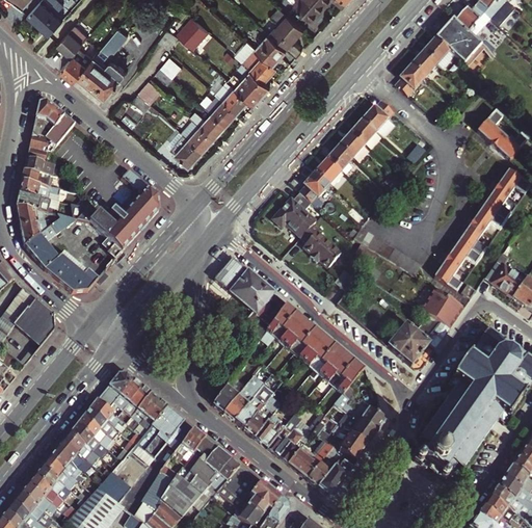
[(62,14),(57,8),(63,1),(62,0),(36,0),(27,10),(48,29),(62,14)]
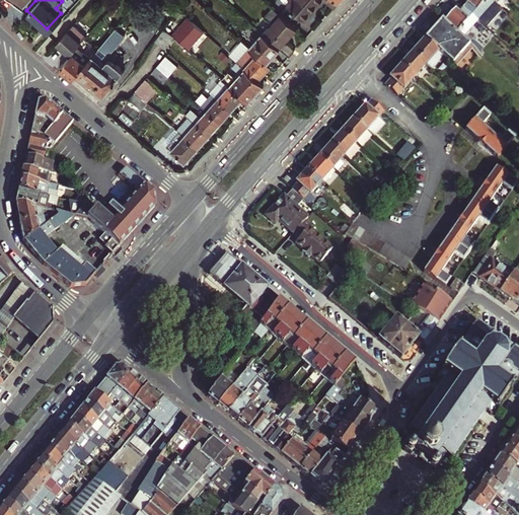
[(288,0),(286,2),(303,16),(317,0),(330,0),(332,2),(335,0),(288,0)]
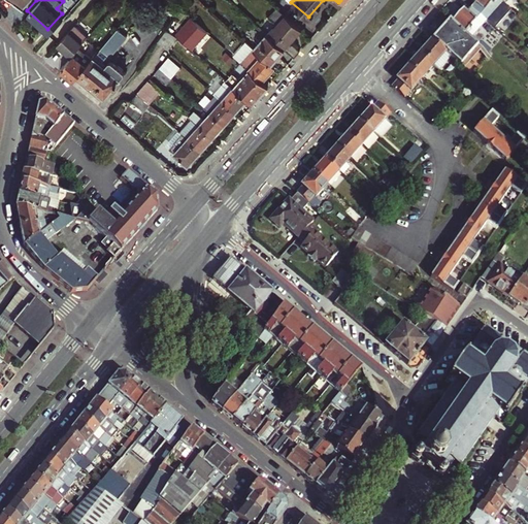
[(472,0),(470,3),(486,17),(492,22),(505,6),(513,12),(515,10),(503,0),(472,0)]
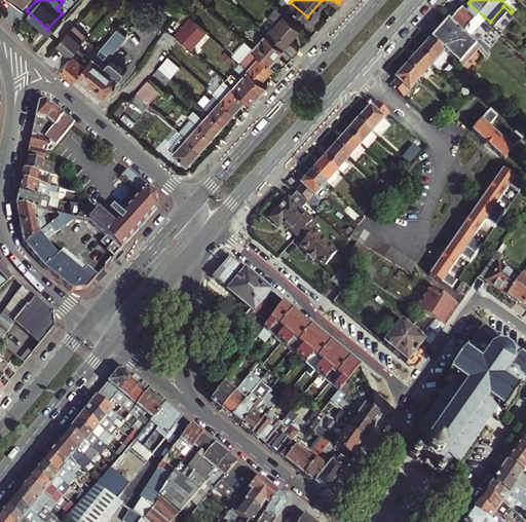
[(460,4),(456,8),(449,17),(475,41),(477,38),(471,32),(484,16),(468,3),(464,7),(460,4)]
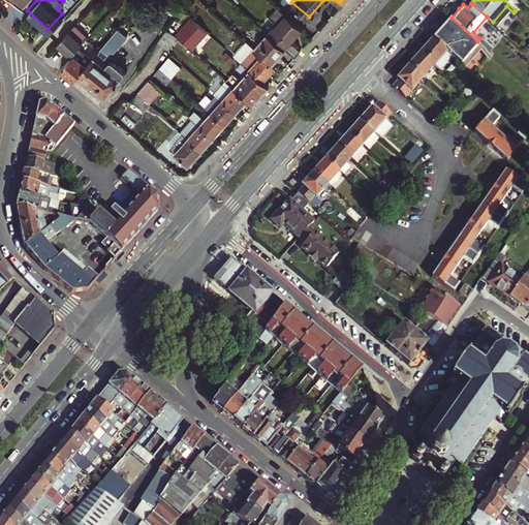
[(291,40),(289,39),(301,26),(284,10),(267,29),(284,44),(293,53),(300,47),(294,40),(293,40),(291,40)]
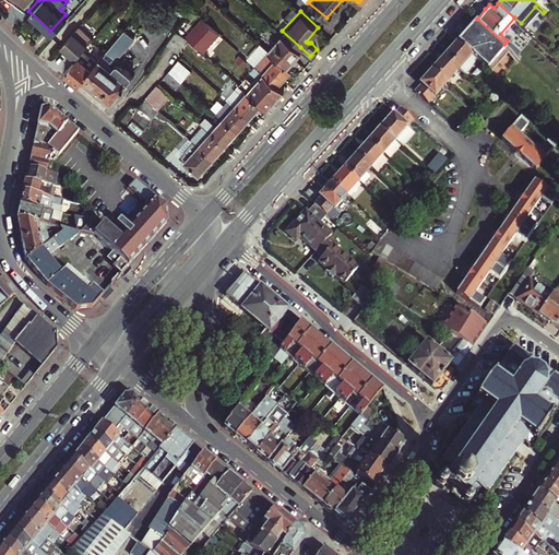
[(190,36),(202,47),(218,28),(202,13),(185,32),(190,36)]
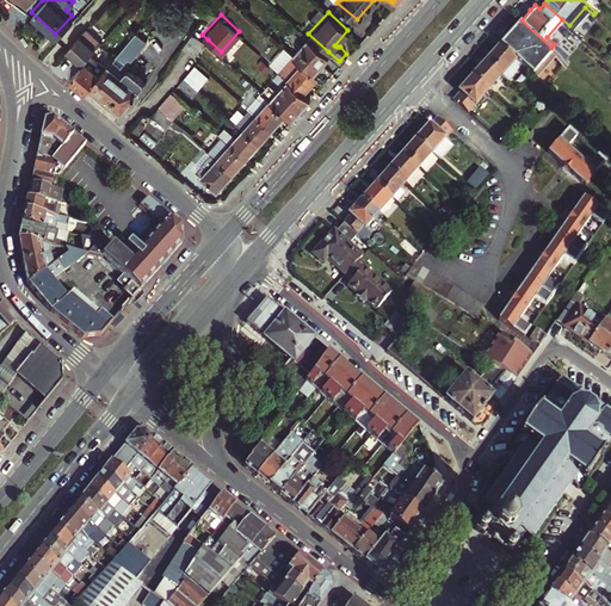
[(551,48),(522,20),(519,18),(499,41),(522,61),(532,70),(553,49),(551,48)]
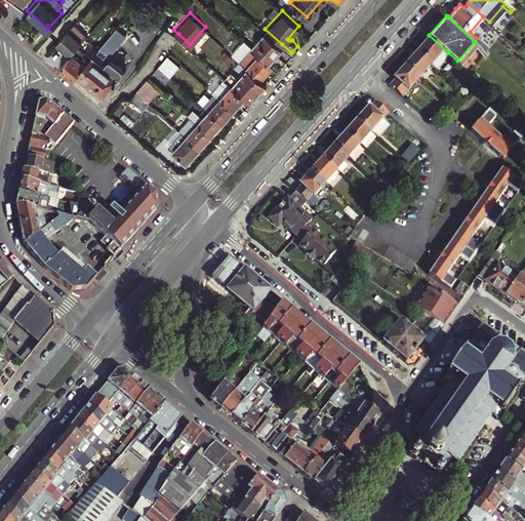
[(57,38),(71,50),(78,42),(88,31),(75,18),(57,38)]
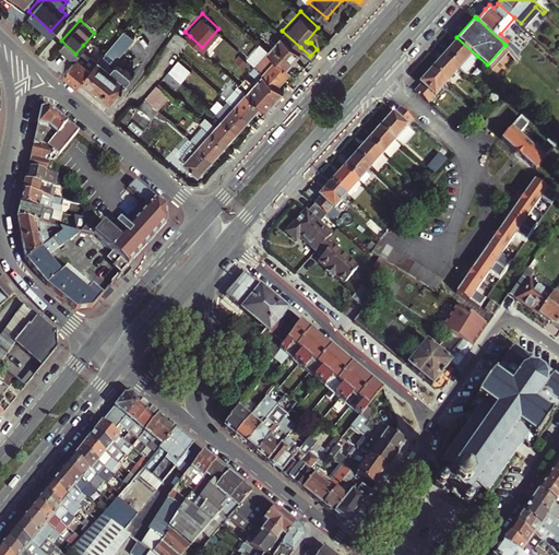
[(131,72),(131,70),(116,57),(110,63),(110,62),(134,34),(123,24),(96,56),(82,73),(110,97),(131,72)]
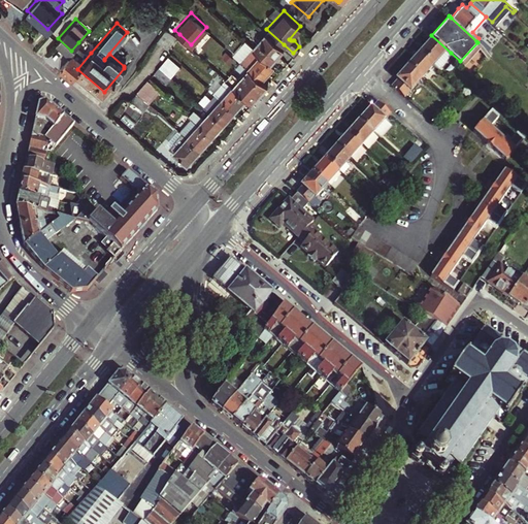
[(159,36),(164,40),(174,29),(171,27),(171,26),(170,26),(159,36)]
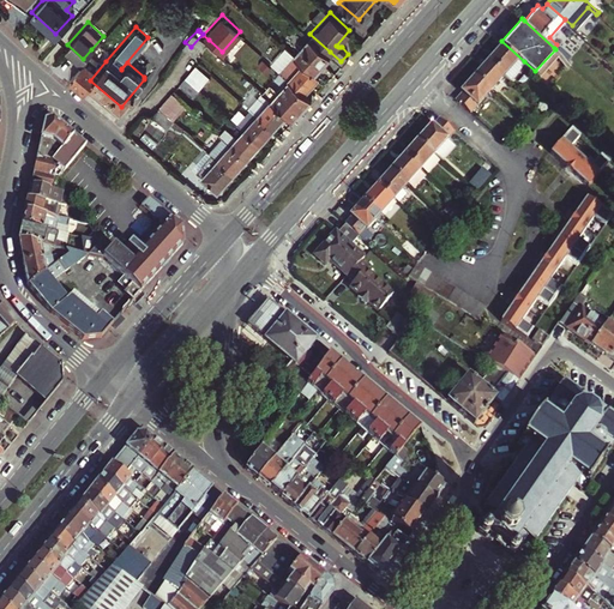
[(191,47),(196,52),(209,40),(203,35),(203,34),(191,47)]
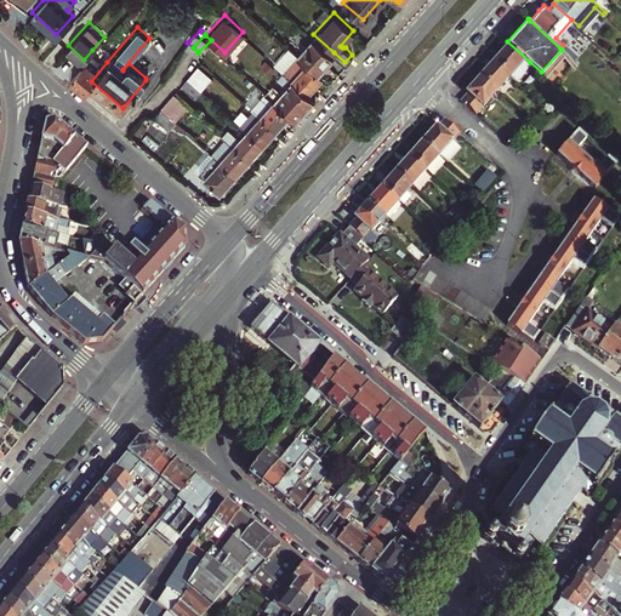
[(318,69),(334,52),(313,34),(297,50),(297,51),(318,69)]
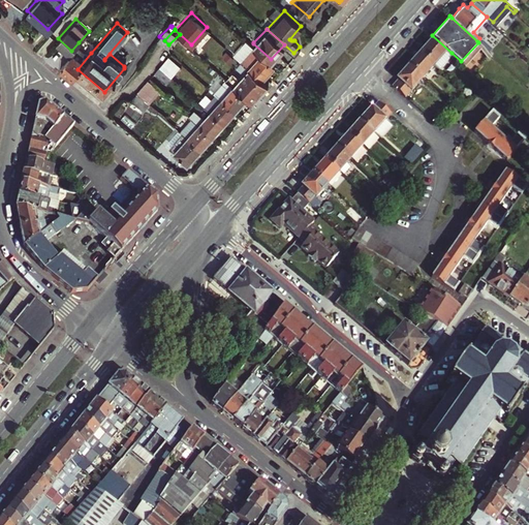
[(440,66),(452,53),(432,35),(421,48),(434,61),(440,66)]
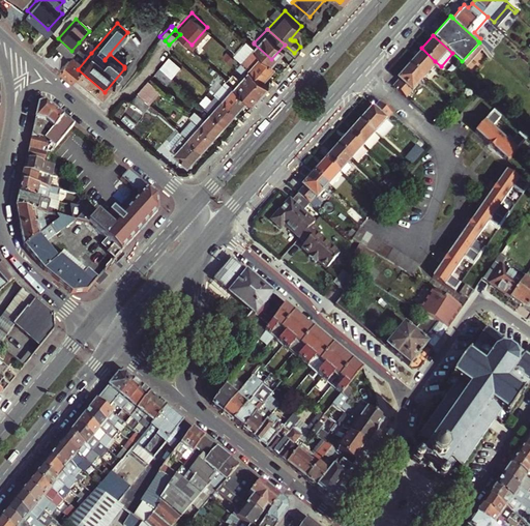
[(488,50),(490,47),(480,38),(478,41),(479,42),(483,46),(488,50)]
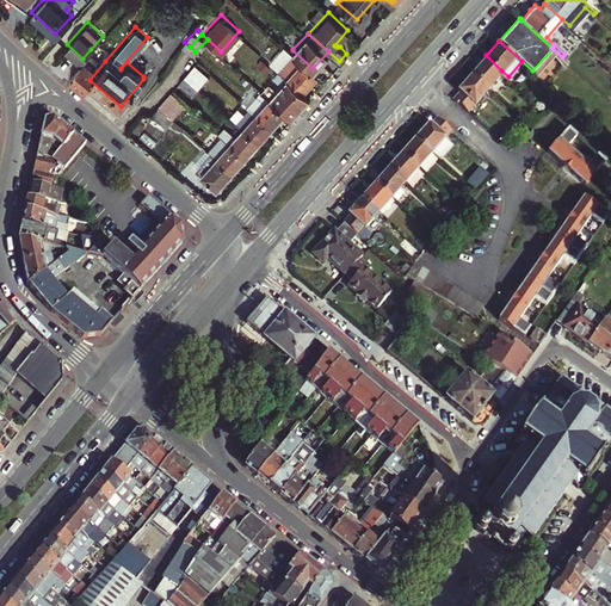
[(84,87),(90,80),(105,61),(91,49),(82,59),(69,75),(84,87)]
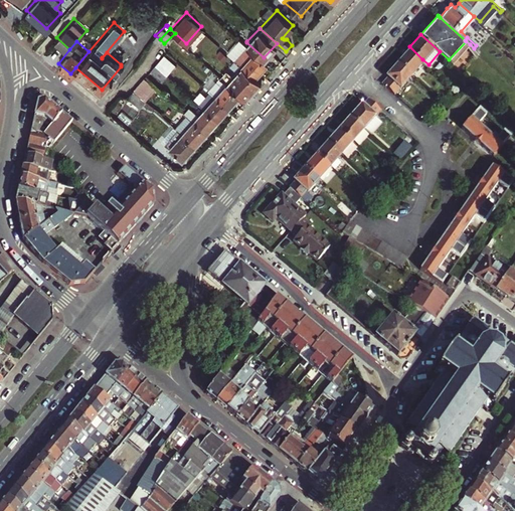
[(470,44),(466,41),(449,59),(453,62),(470,44)]
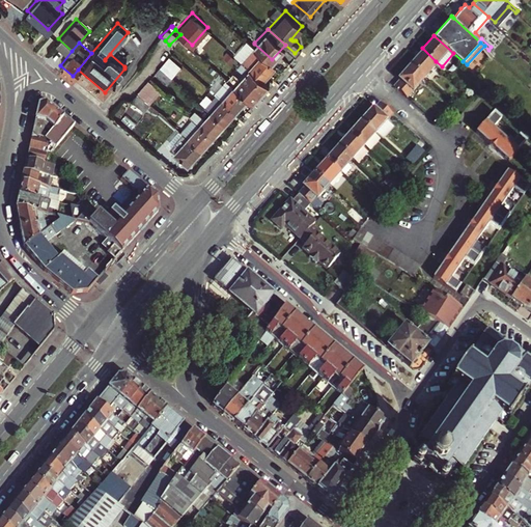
[(262,77),(276,62),(272,59),(254,44),(242,58),(262,77)]
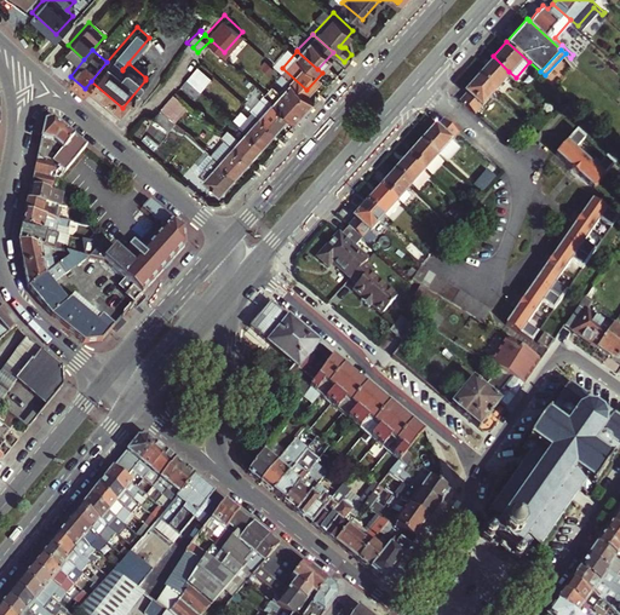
[(478,72),(495,87),(509,72),(493,56),(478,72)]
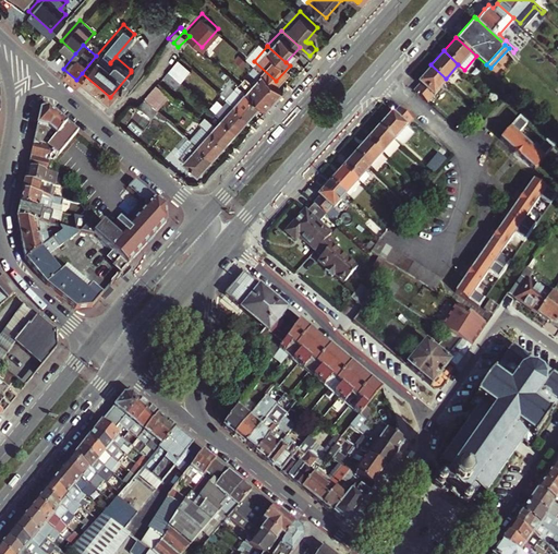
[(169,65),(180,76),(189,67),(177,56),(169,65)]
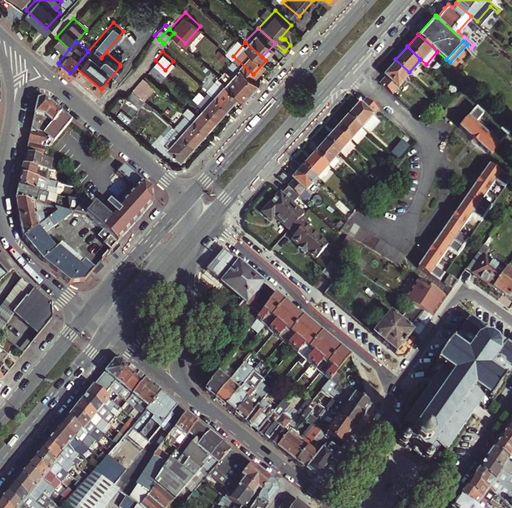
[(239,91),(244,96),(259,79),(253,74),(233,56),(228,61),(236,68),(225,79),(239,91)]
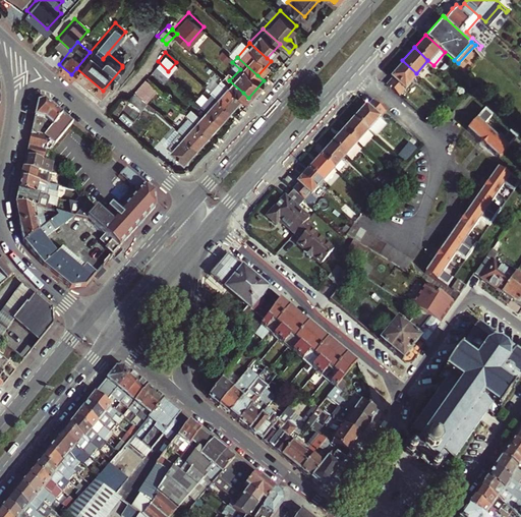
[(387,81),(399,92),(416,73),(402,60),(391,73),(392,75),(387,81)]
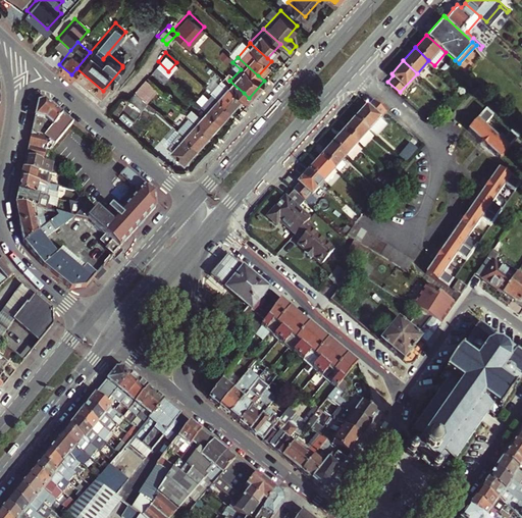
[(164,76),(168,71),(158,61),(153,66),(164,76)]
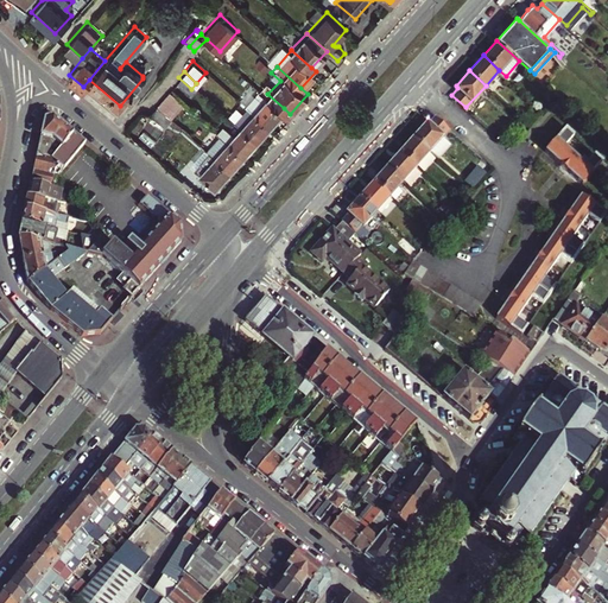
[(270,124),(284,108),(267,94),(259,87),(246,101),(248,103),(270,124)]
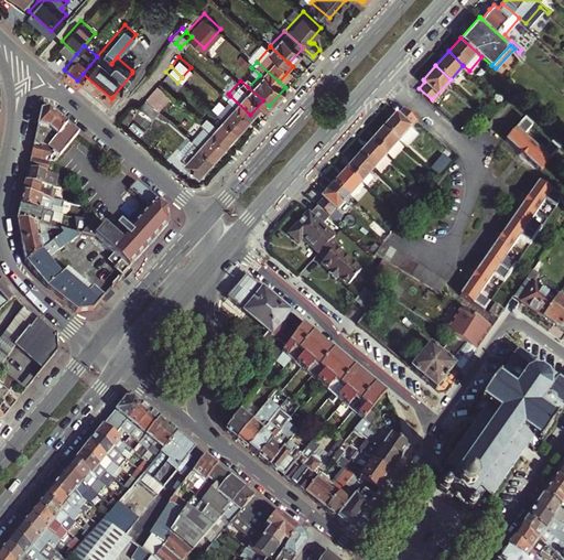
[(159,106),(163,100),(151,88),(145,95),(159,106)]
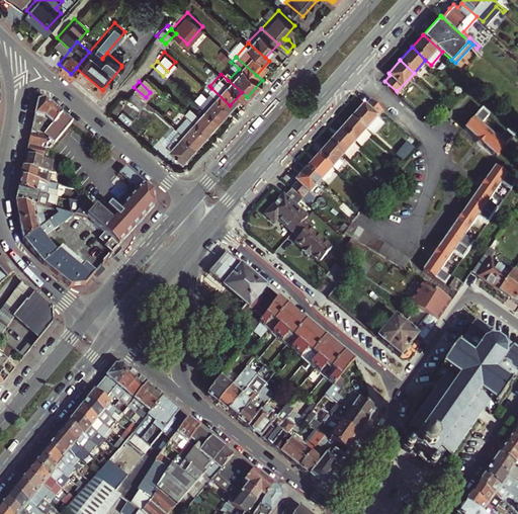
[(140,103),(146,97),(134,87),(127,93),(140,103)]
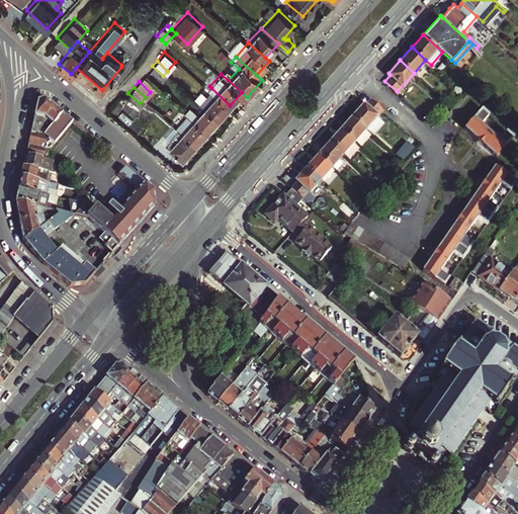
[(219,117),(230,105),(211,88),(200,100),(205,105),(219,117)]
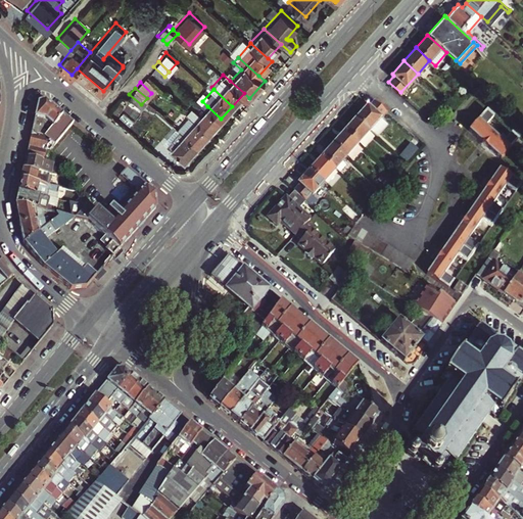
[(47,134),(45,132),(62,111),(45,97),(38,98),(29,142),(44,146),(47,134)]
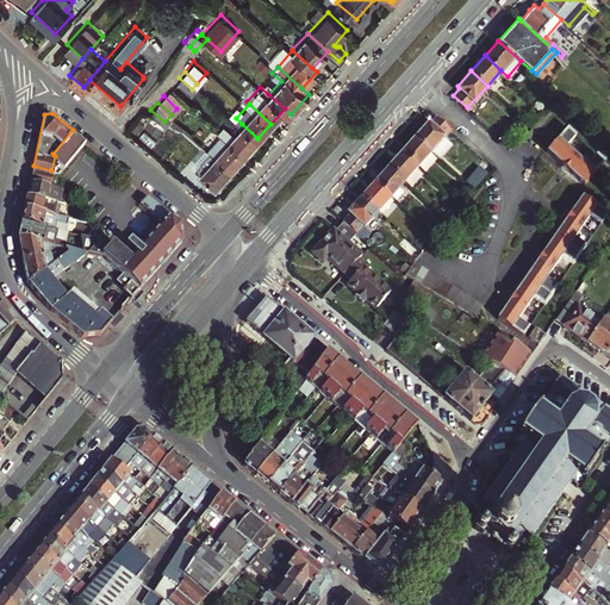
[(415,135),(430,149),(450,126),(436,113),(429,120),(428,119),(415,135)]
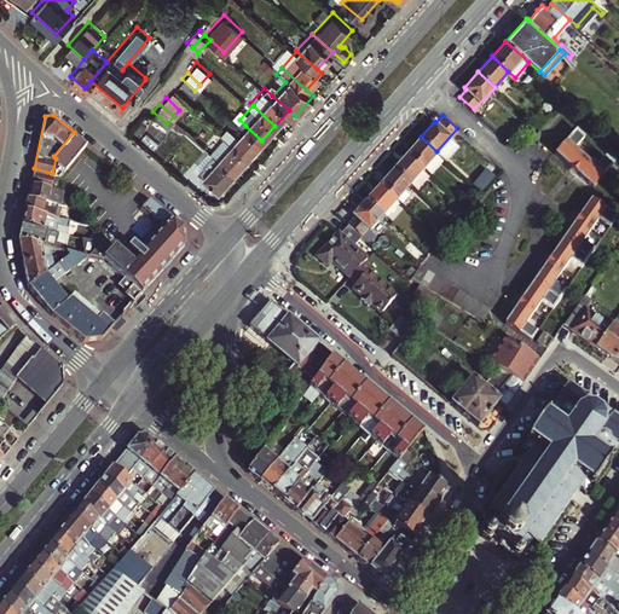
[(224,133),(248,156),(261,140),(246,126),(238,134),(226,123),(220,131),(224,133)]
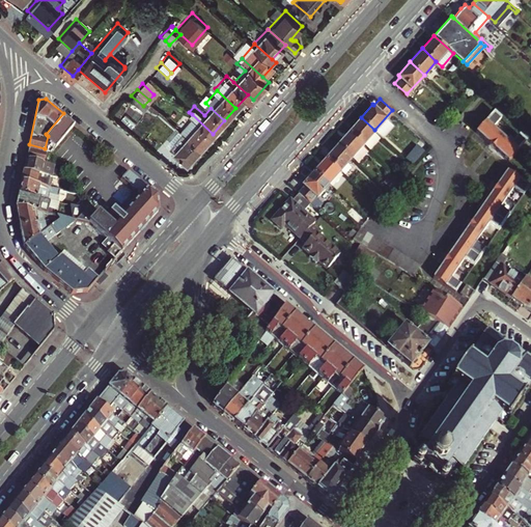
[(476,129),(507,158),(525,138),(523,136),(519,133),(509,141),(491,125),(499,115),(495,111),(493,109),(476,129)]
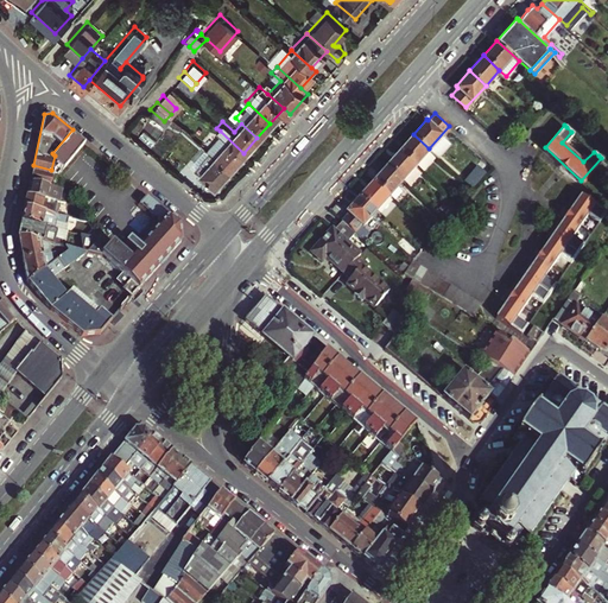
[(51,170),(56,171),(83,138),(73,129),(52,153),(55,156),(51,170)]
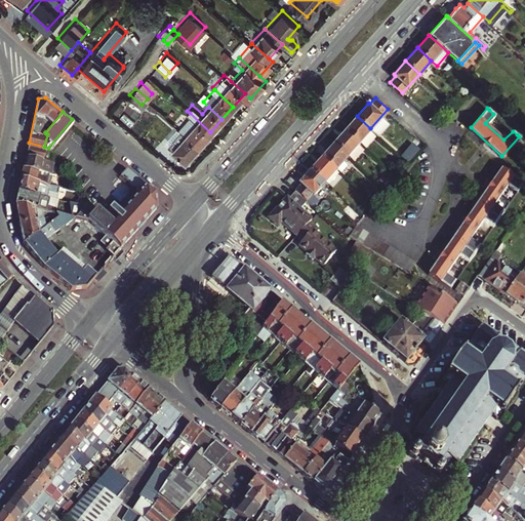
[(199,145),(210,132),(190,113),(178,126),(179,126),(185,132),(199,145)]
